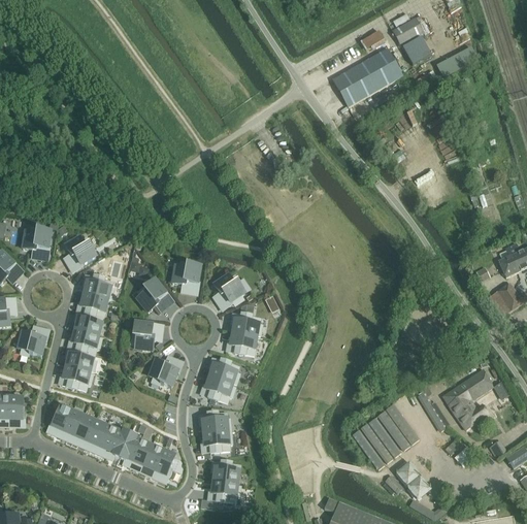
[(406,12),(392,21),(395,26),(408,18),(406,12)]
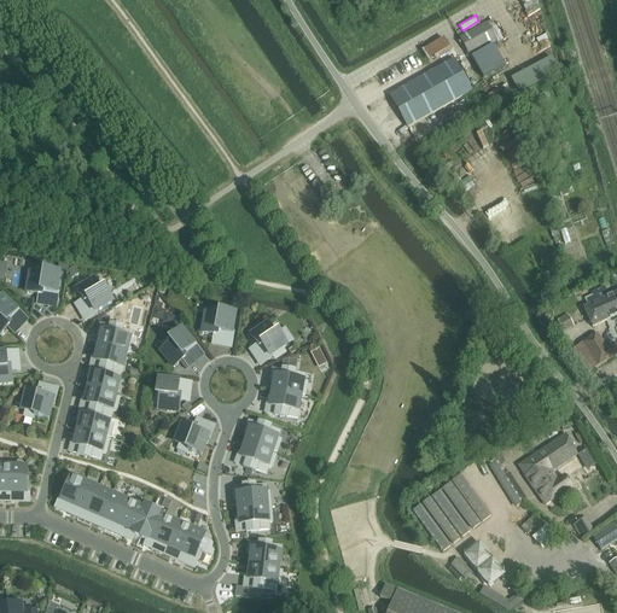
[(469,52),(495,38),(484,19),(459,35),(469,52)]
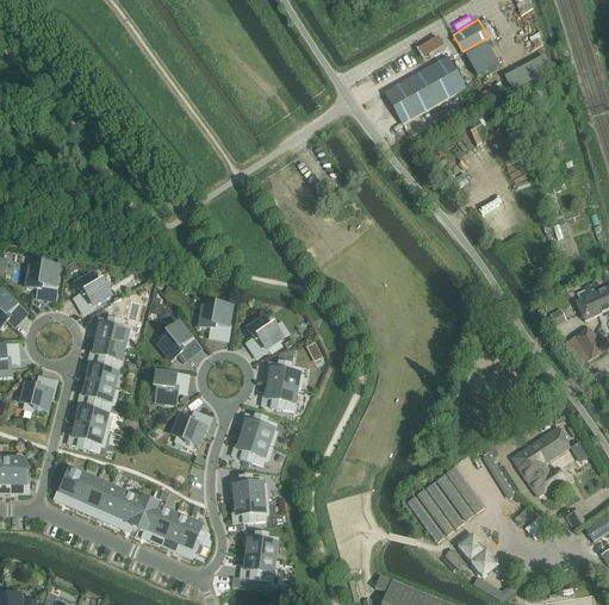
[(415,47),(422,57),(442,44),(436,35),(415,47)]
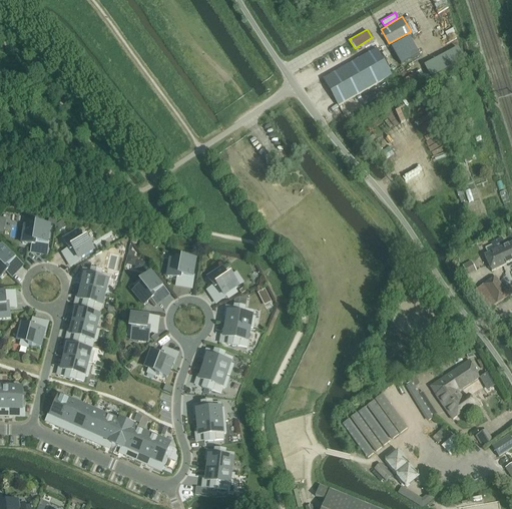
[(408,34),(390,45),(400,62),(418,52),(413,43),(408,34)]
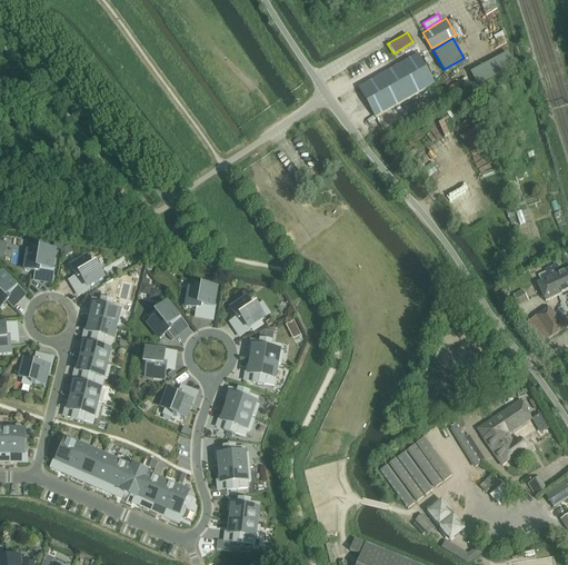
[(357,85),(375,115),(432,81),(416,51),(357,85)]
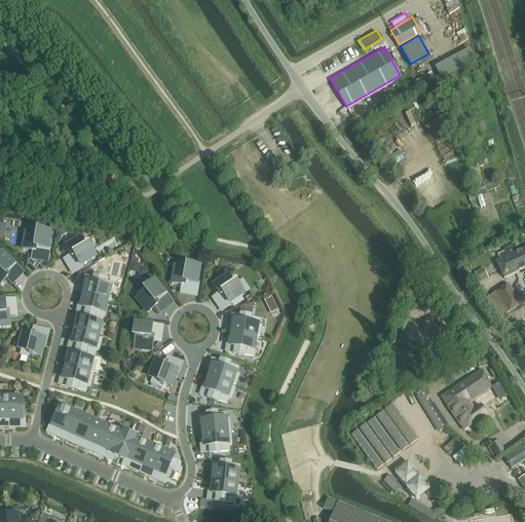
[(441,75),(473,61),(466,47),(435,62),(441,75)]
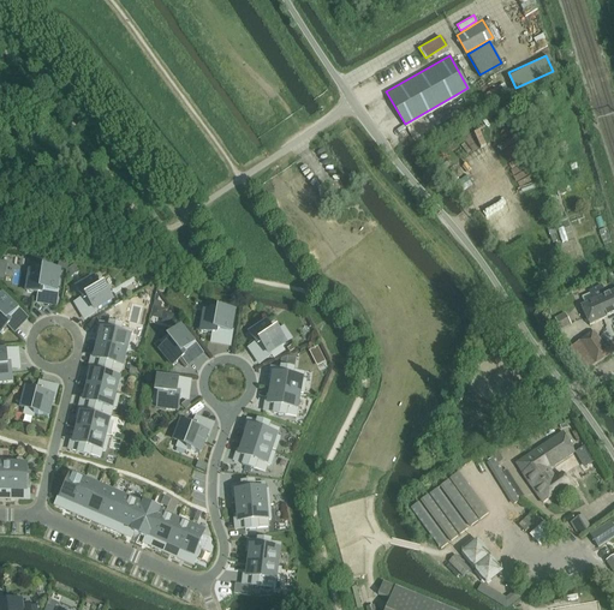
[(73,263),(67,267),(71,273),(77,269),(73,263)]
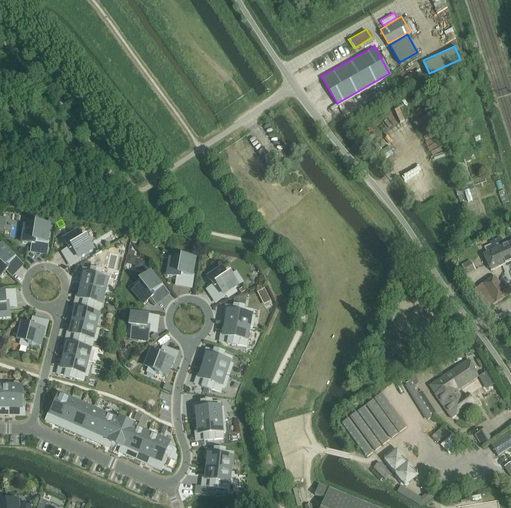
[(27,241),(34,242),(34,239),(45,241),(48,224),(37,223),(37,221),(29,220),(28,224),(24,223),(23,230),(22,240),(27,241)]
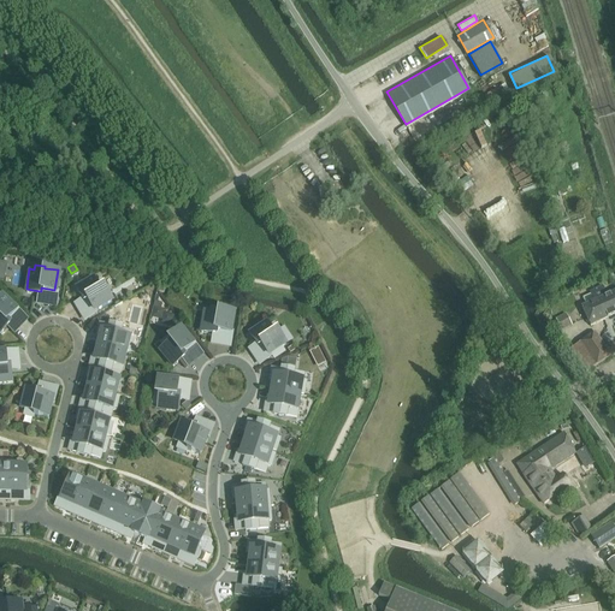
[(80,291),(83,298),(86,296),(94,308),(111,298),(104,286),(105,285),(100,277),(96,279),(94,276),(76,285),(80,291)]
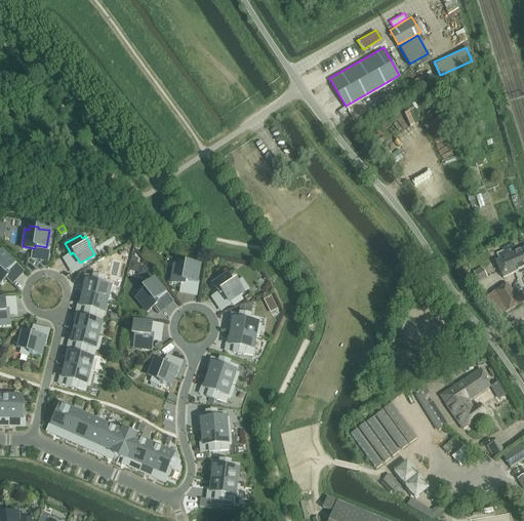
[(501,273),(502,276),(523,266),(523,244),(516,249),(513,241),(500,247),(501,248),(496,251),(499,256),(494,258),(501,274),(501,273)]
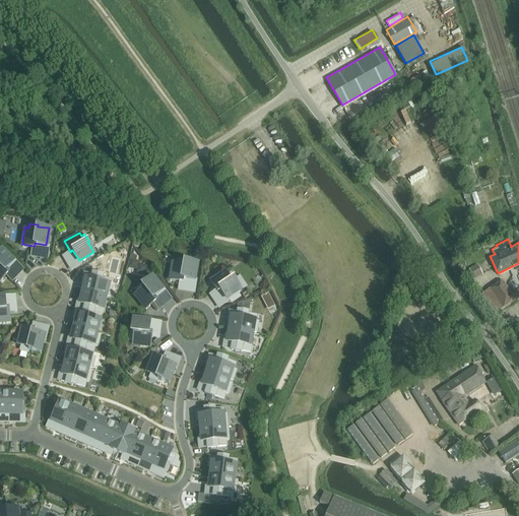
[(35,246),(27,245),(26,248),(26,249),(27,249),(34,250),(39,251),(40,251),(45,252),(46,251),(46,245),(35,243),(35,246)]
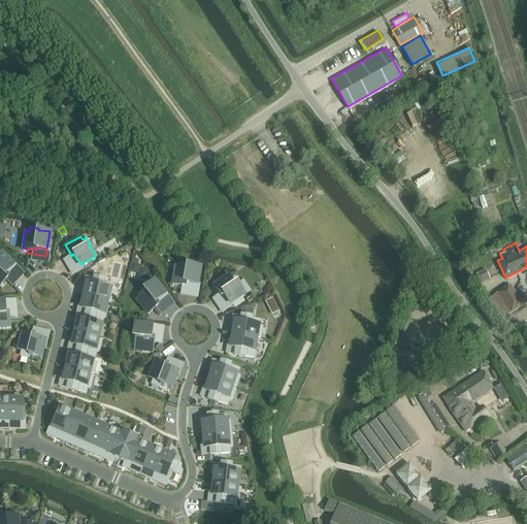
[(71,256),(68,250),(65,252),(64,252),(65,253),(67,257),(68,258),(70,262),(71,262),(74,268),(80,264),(73,254),(71,256)]
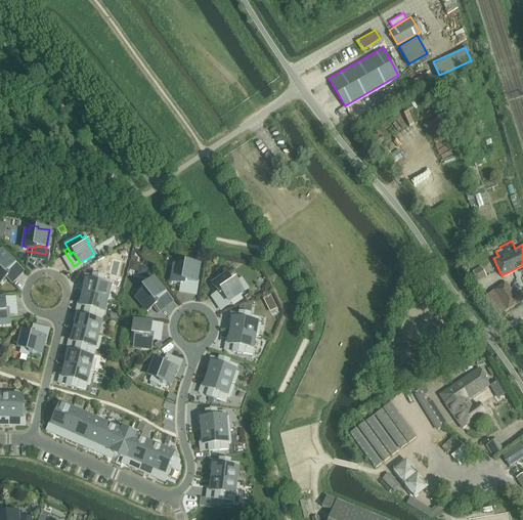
[(6,271),(14,262),(1,251),(0,252),(0,280),(2,277),(7,272),(6,271)]
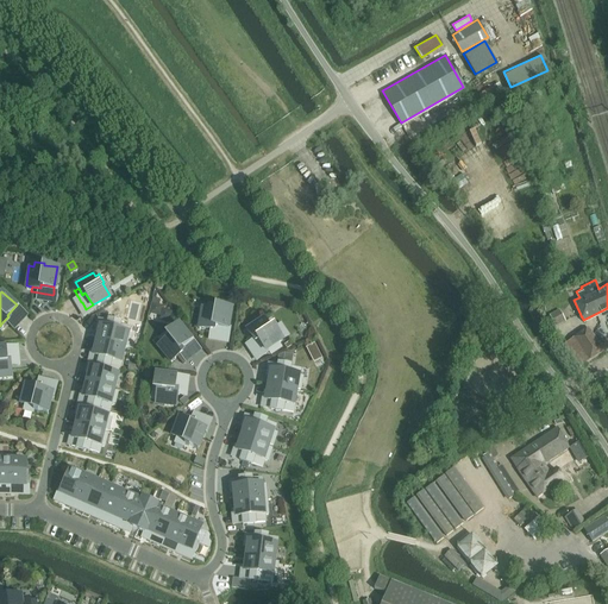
[(205,326),(213,327),(213,325),(227,327),(230,307),(217,304),(217,302),(207,301),(206,306),(201,304),(199,325),(205,326)]
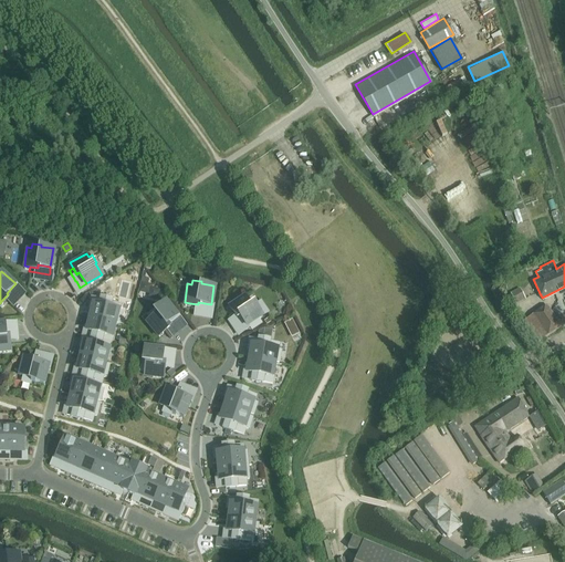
[(8,294),(2,300),(7,303),(7,304),(8,303),(12,299),(12,298),(16,294),(17,293),(20,289),(21,289),(20,288),(16,283),(7,293),(8,294)]
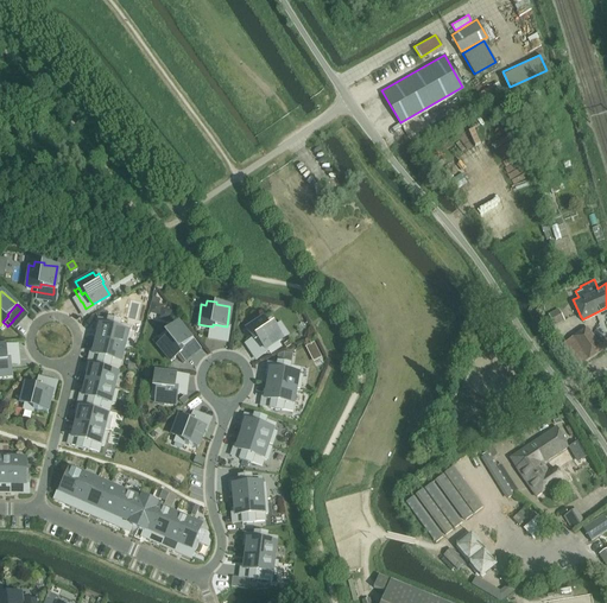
[(548,311),(554,323),(564,318),(558,306),(548,311)]
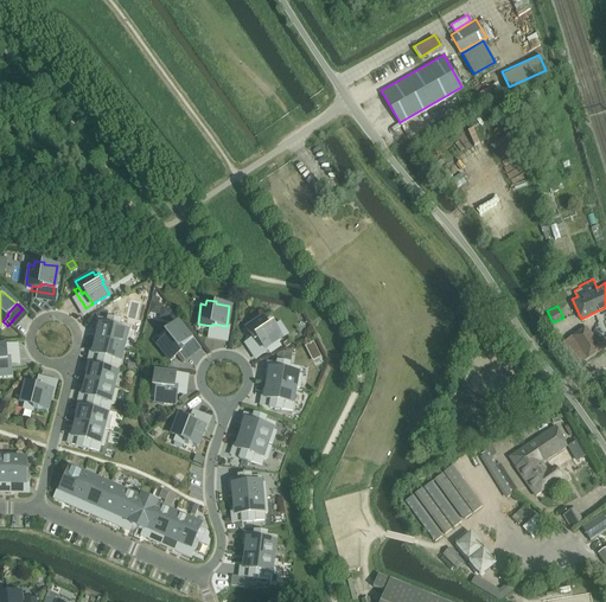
[(249,331),(254,338),(256,337),(263,347),(280,337),(272,325),(274,324),(268,316),(265,319),(262,314),(246,326),(249,331)]
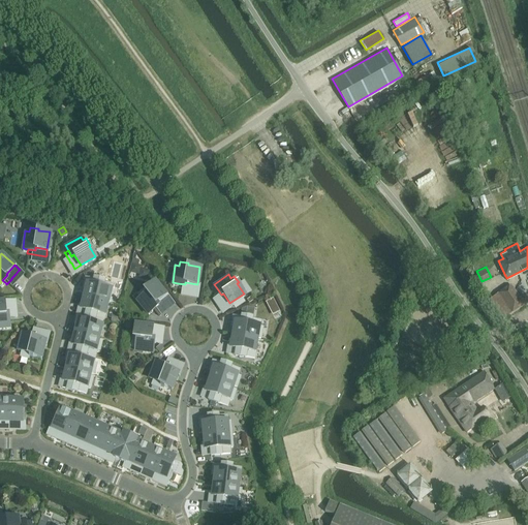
[(86,295),(105,300),(106,298),(107,299),(111,299),(114,288),(111,287),(112,281),(104,280),(93,277),(92,282),(89,282),(86,295)]
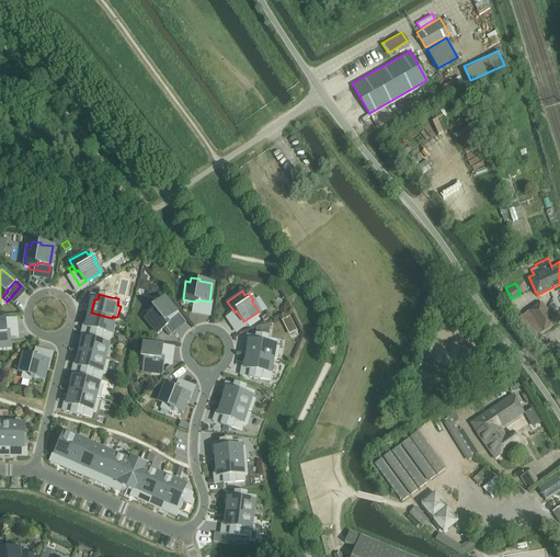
[(163,298),(153,306),(155,308),(145,316),(157,330),(161,327),(167,322),(166,320),(175,311),(163,298)]
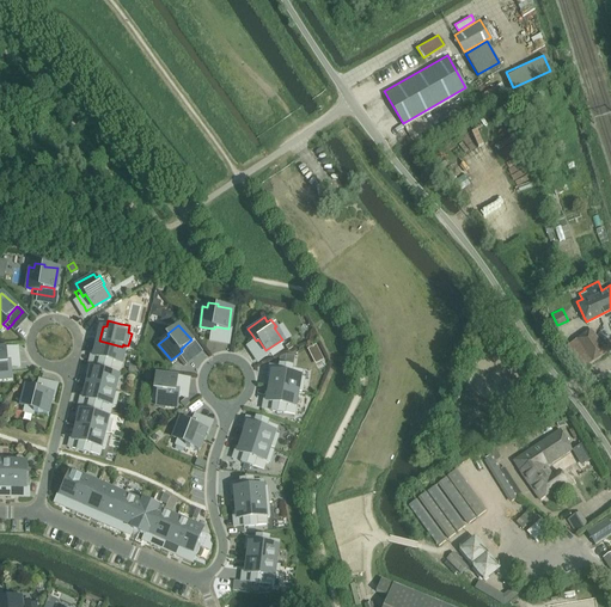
[(214,329),(206,327),(205,332),(206,332),(213,333),(219,335),(220,335),(226,336),(227,335),(228,329),(214,326),(214,329)]
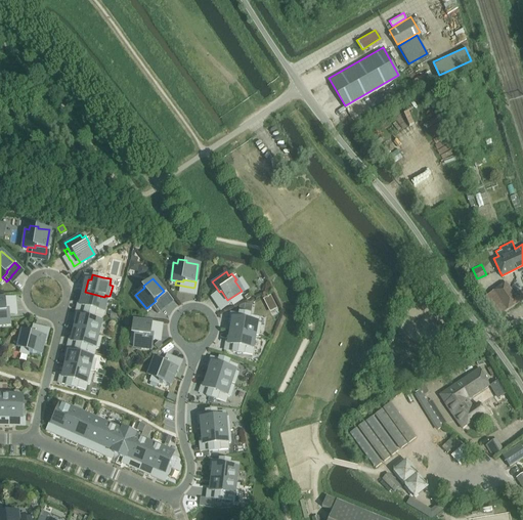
[(483,295),(496,314),(519,300),(506,279),(483,295)]
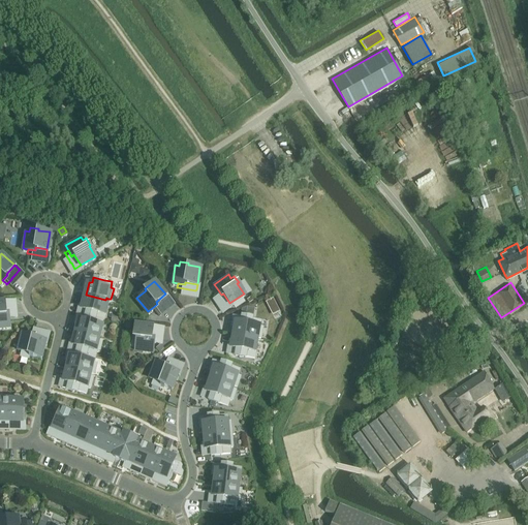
[(221,295),(217,288),(213,291),(213,292),(216,297),(219,302),(220,302),(223,307),(224,307),(229,303),(223,294),(221,295)]
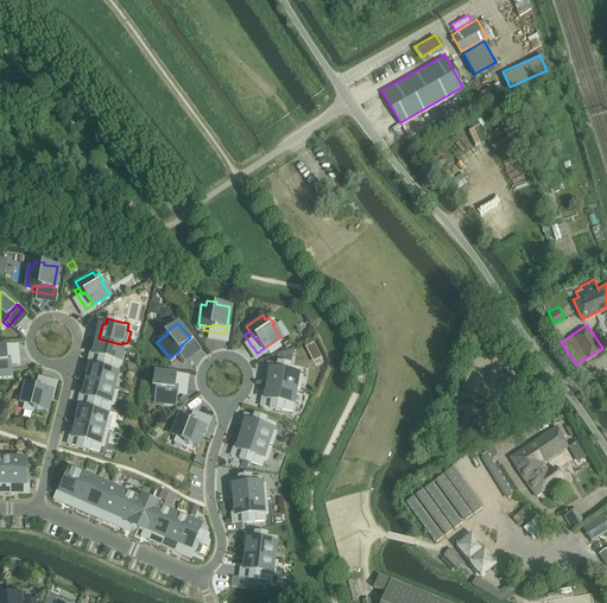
[(181,349),(175,354),(178,357),(184,353),(189,349),(190,348),(195,344),(195,343),(190,337),(179,347),(181,349)]
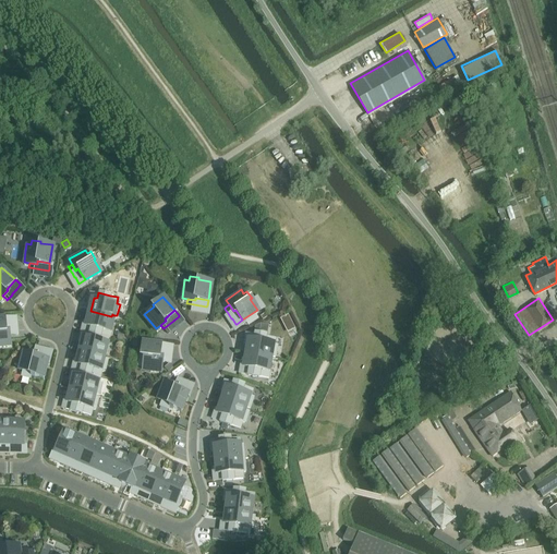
[(107,335),(109,336),(110,329),(108,329),(111,316),(91,311),(86,324),(91,325),(89,330),(101,334),(107,335)]
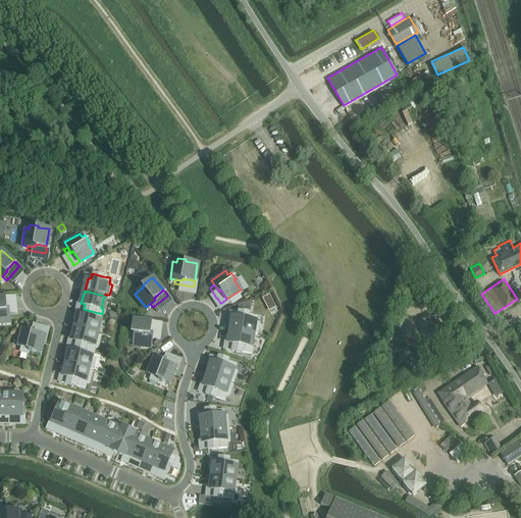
[(8,308),(8,315),(13,314),(13,308),(13,307),(12,302),(12,301),(11,296),(4,297),(5,308),(8,308)]
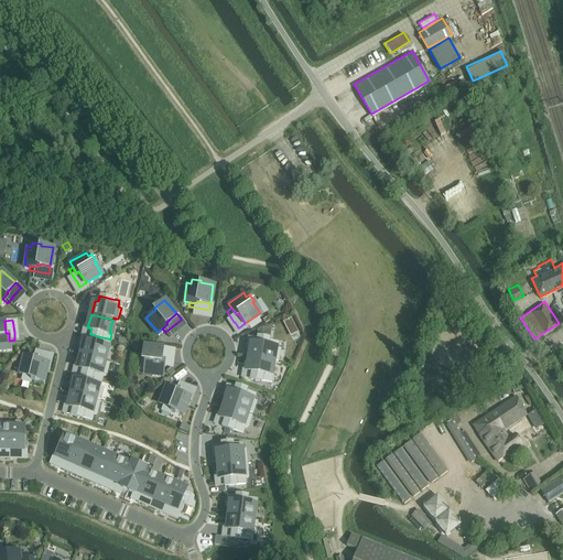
[(0,347),(10,346),(9,341),(9,333),(6,333),(4,321),(0,321),(0,347)]
